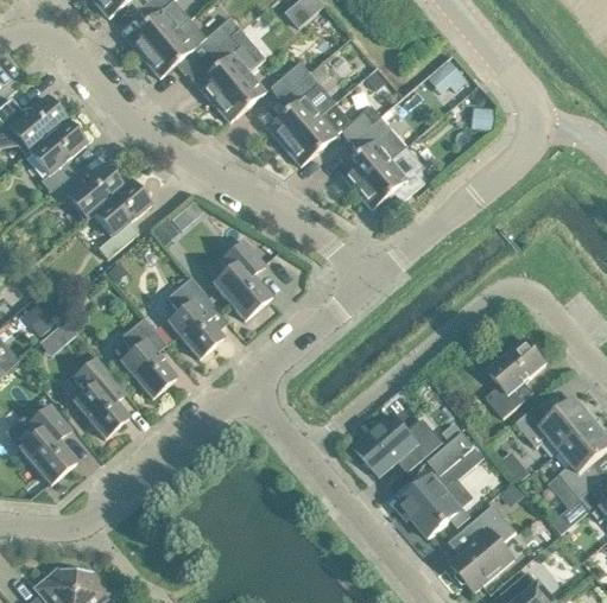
[(92,0),(107,18),(127,0),(137,10),(147,0),(92,0)]
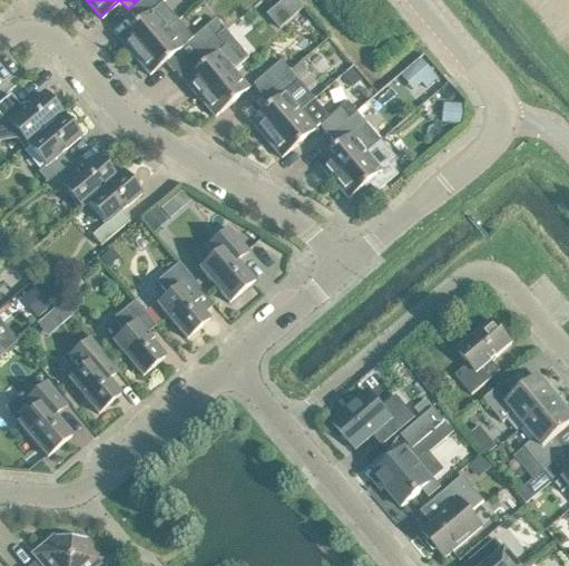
[(176,18),(163,0),(138,0),(128,9),(136,19),(116,36),(133,54),(167,26),(176,18)]
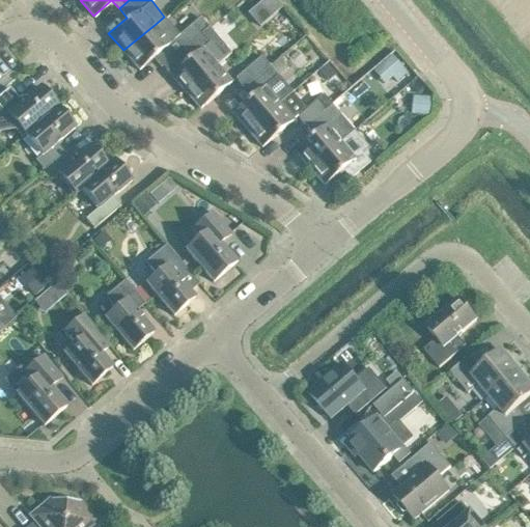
[(269,0),(259,8),(267,17),(281,4),(279,2),(277,0),(269,0)]
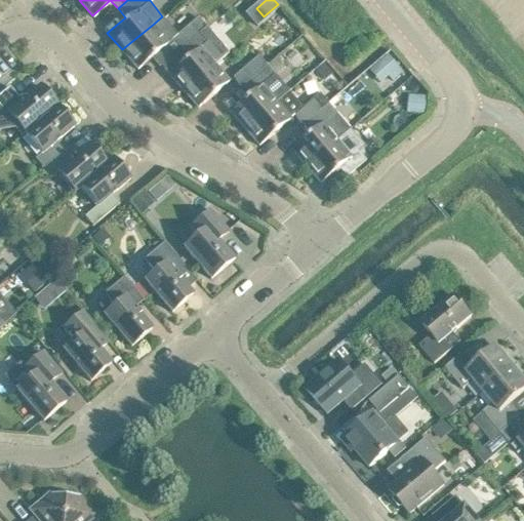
[(170,37),(178,47),(198,31),(197,30),(204,24),(197,14),(186,24),(176,32),(170,37)]
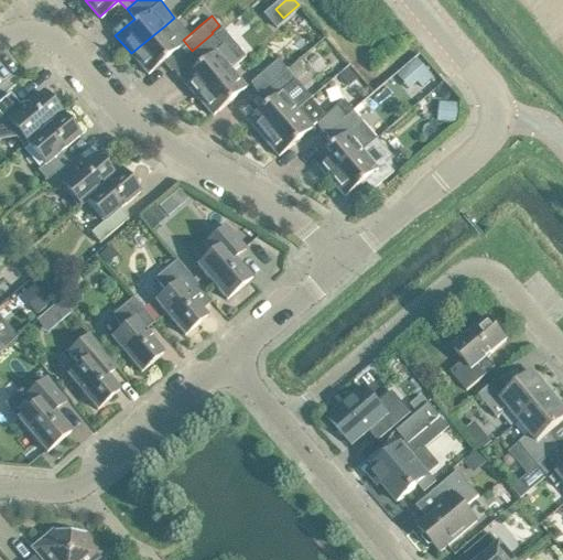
[(181,42),(183,40),(190,34),(174,18),(165,25),(131,53),(148,72),(181,42)]
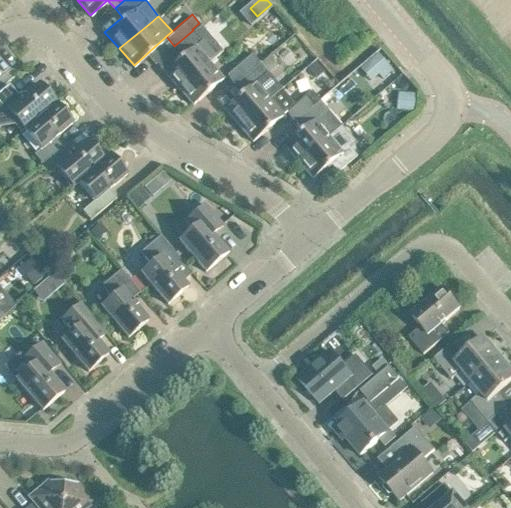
[(177,86),(208,61),(207,59),(220,48),(199,23),(192,29),(193,30),(174,46),(181,55),(163,70),(177,86)]
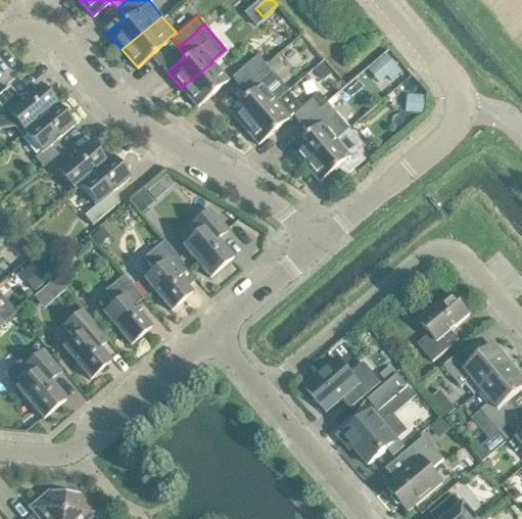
[(401,33),(380,45),(390,63),(412,51),(401,33)]
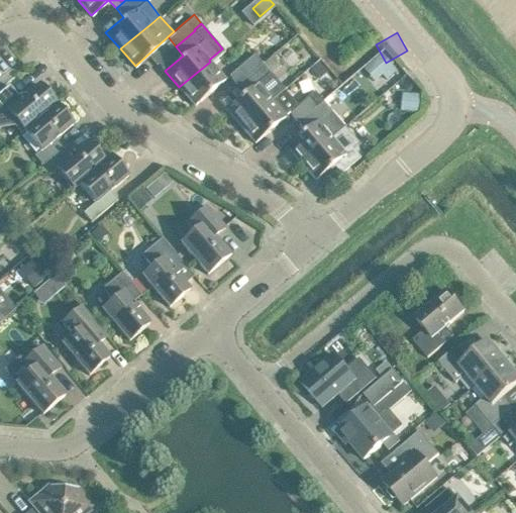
[(235,84),(262,62),(253,52),(227,74),(235,84)]
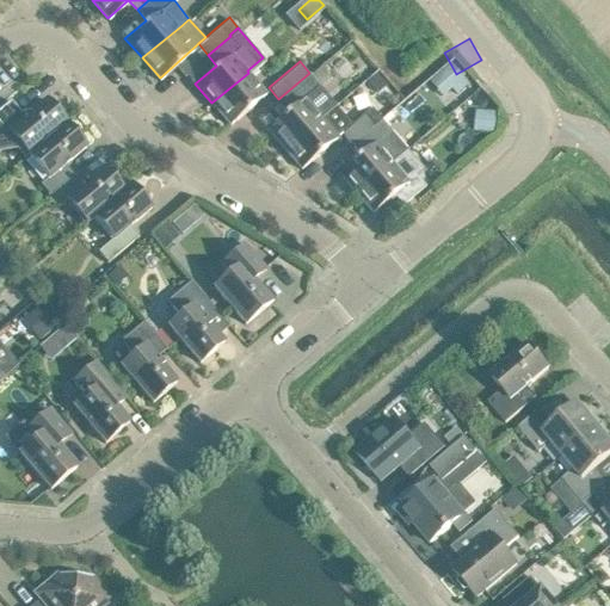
[(375,70),(367,78),(377,90),(384,82),(375,70)]
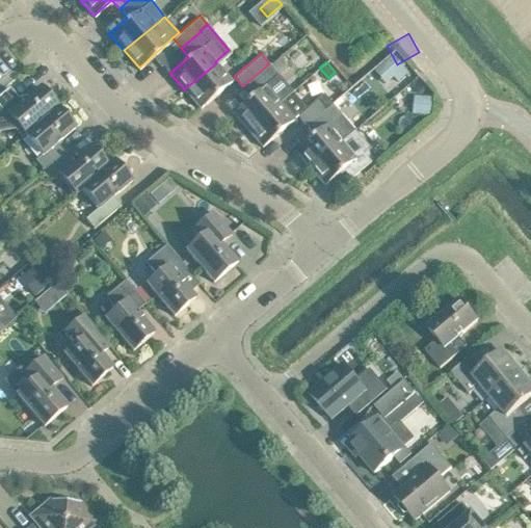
[(200,107),(231,80),(216,63),(184,89),(200,107)]
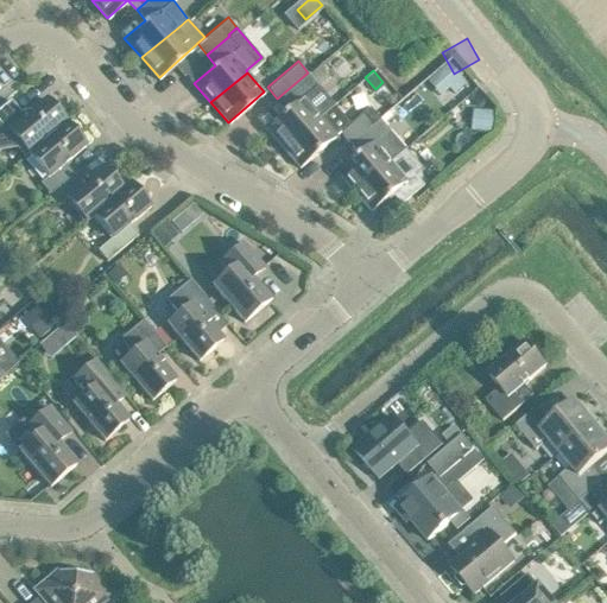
[(317,84),(308,73),(277,99),(286,108),(265,126),(282,146),(318,115),(334,103),(317,84)]
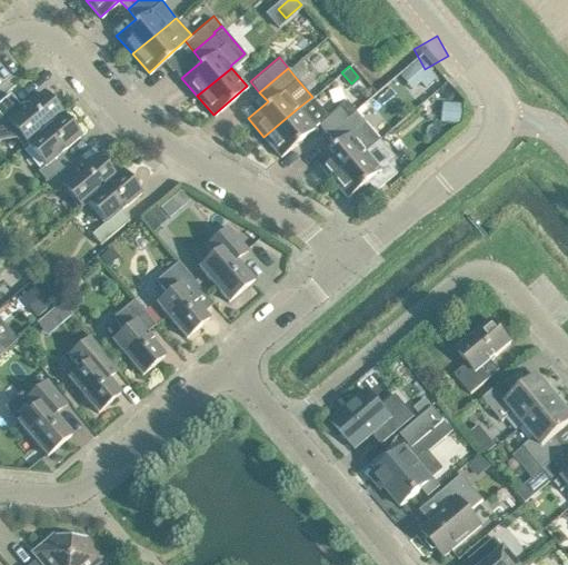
[(9,93),(0,100),(0,134),(16,131),(26,142),(60,112),(41,90),(21,108),(9,93)]
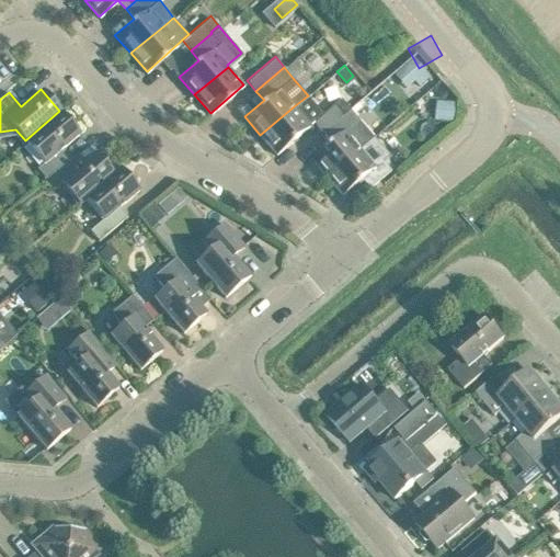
[(322,112),(308,95),(294,106),(260,135),(276,154),(313,122),(312,121),(322,112)]
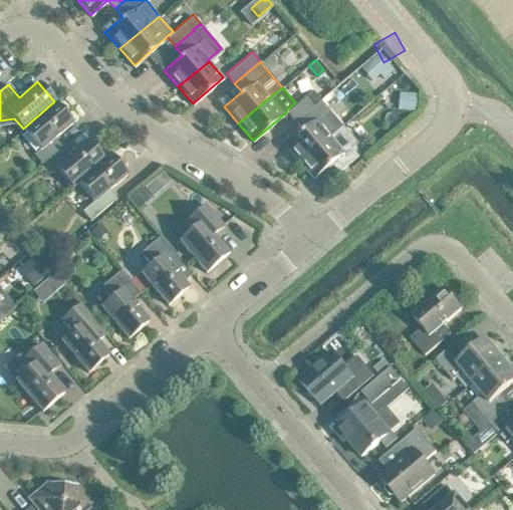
[(286,110),(287,111),(294,119),(313,103),(319,98),(311,88),(295,102),(286,110)]
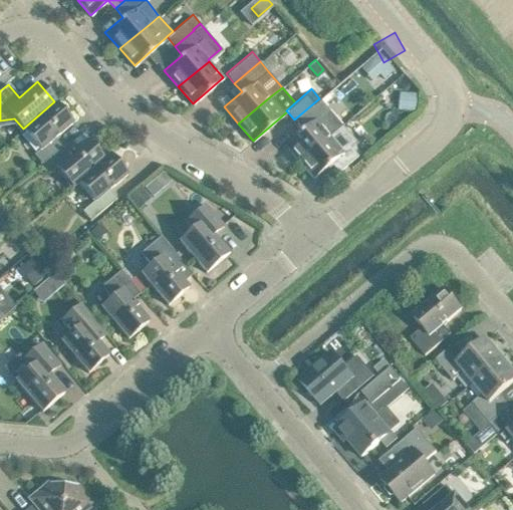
[(415,109),(416,91),(398,90),(396,108),(415,109)]
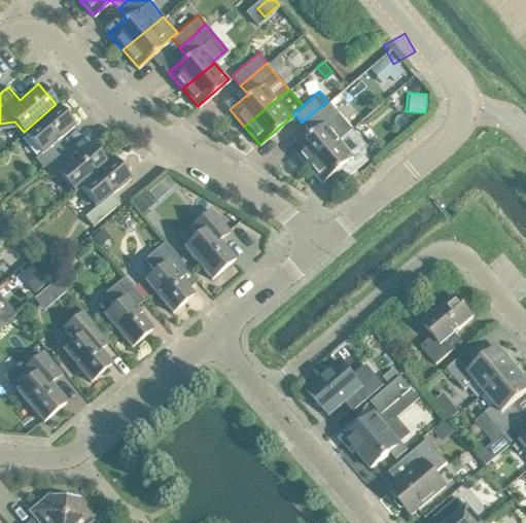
[(321,106),(302,123),(309,132),(291,147),(306,165),(337,138),(348,129),(350,128),(336,111),(327,101),(321,106)]
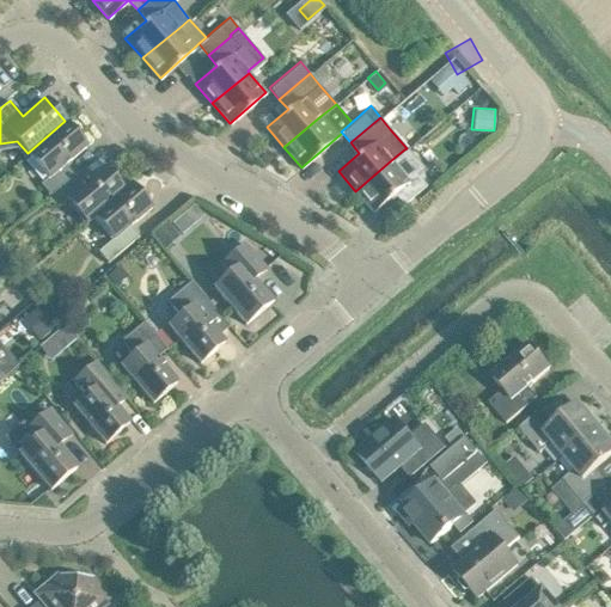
[(49,192),(72,173),(63,163),(85,145),(65,121),(28,153),(47,176),(40,182),(49,192)]
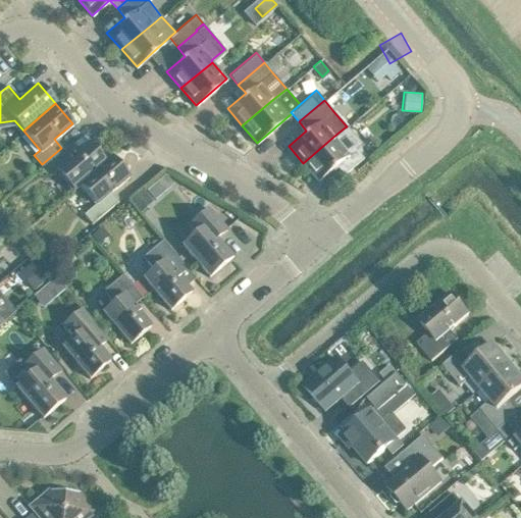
[(362,134),(374,125),(362,106),(349,114),(362,134)]
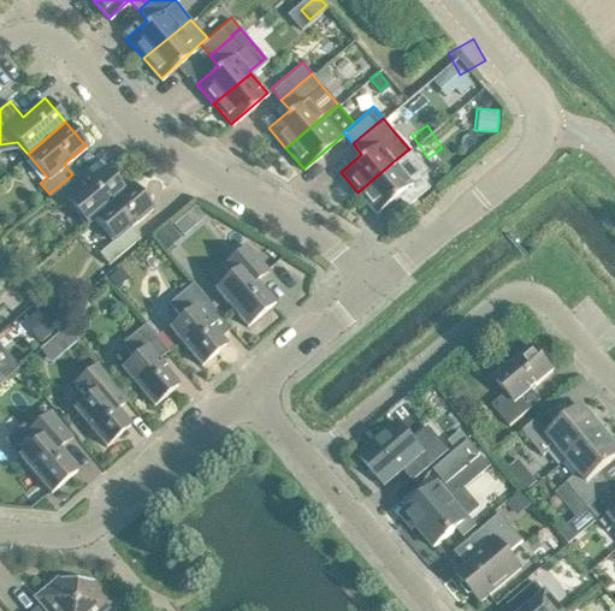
[(394,161),(358,193),(374,212),(396,194),(404,205),(427,185),(418,173),(423,168),(407,150),(394,161)]
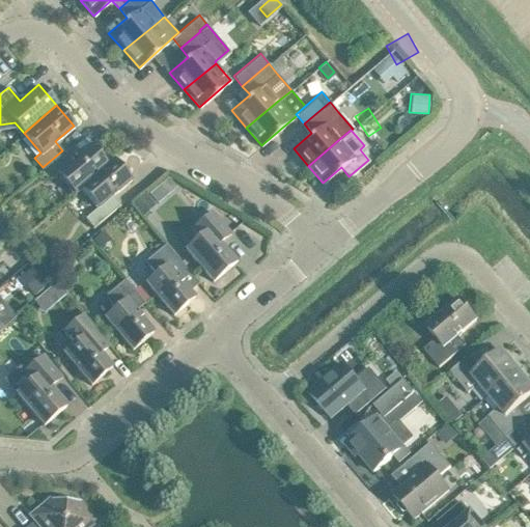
[(106,164),(106,163),(88,143),(71,159),(62,150),(43,167),(51,177),(57,171),(74,192),(81,186),(106,164)]
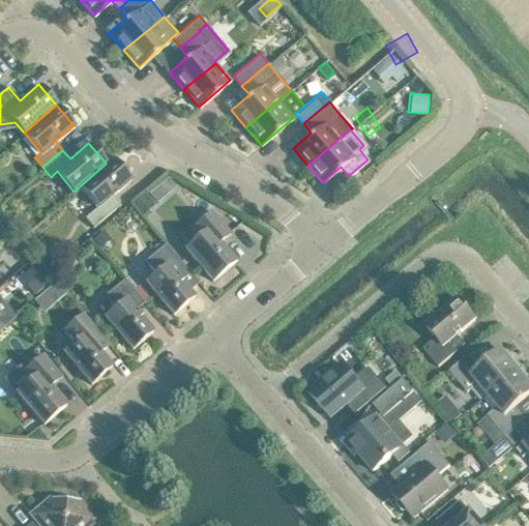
[(92,226),(119,203),(112,194),(130,178),(112,157),(106,163),(106,164),(81,185),(97,205),(84,216),(92,226)]
